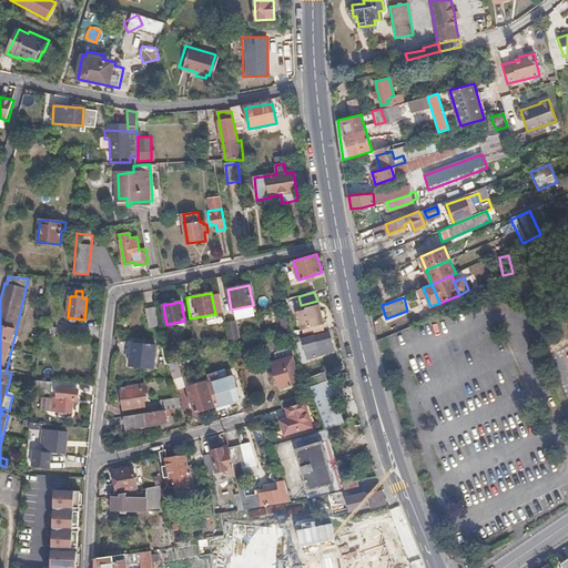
[(323,323),(318,305),(305,310),(305,311),(297,312),(302,330),(323,323)]
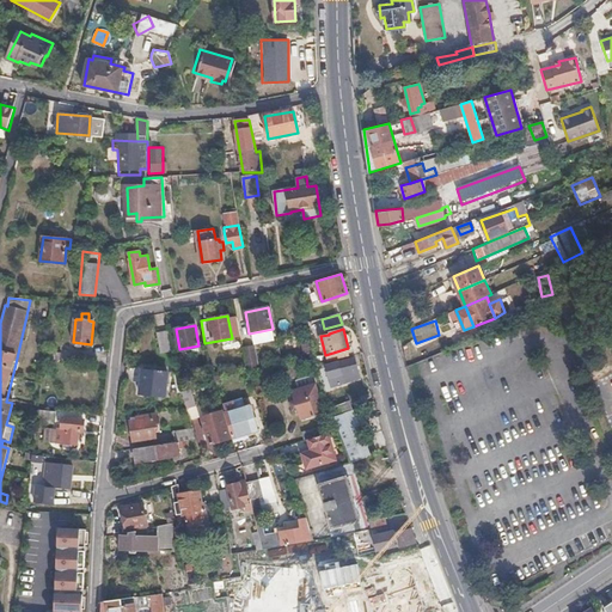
[(172,352),(170,340),(169,331),(161,334),(165,354),(172,352)]
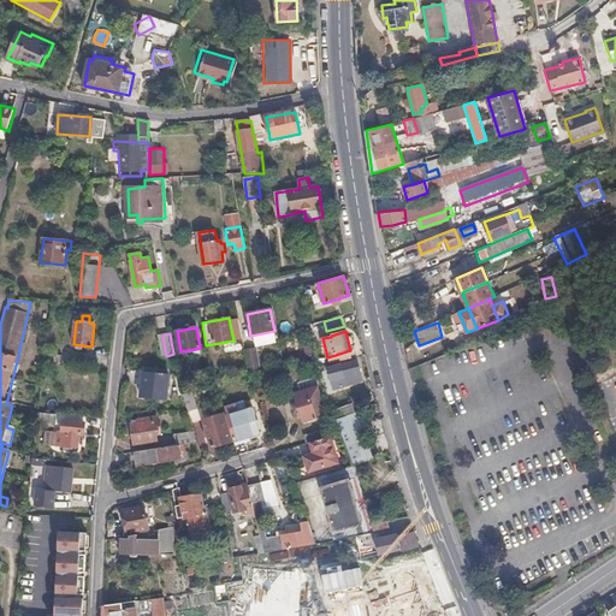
[(260,371),(255,349),(244,351),(248,374),(260,371)]
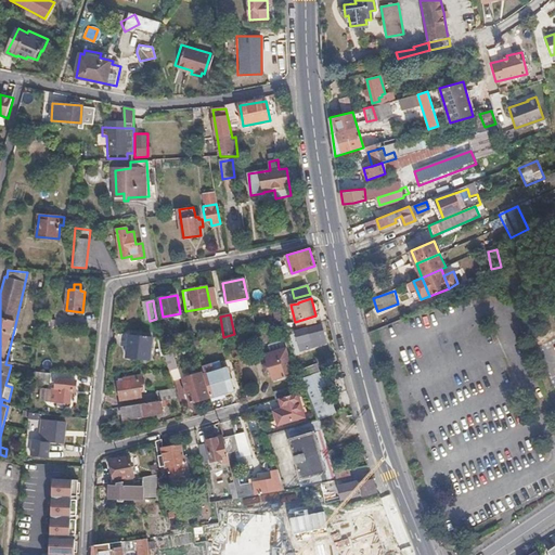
[(54,330),(55,321),(41,319),(40,327),(54,330)]
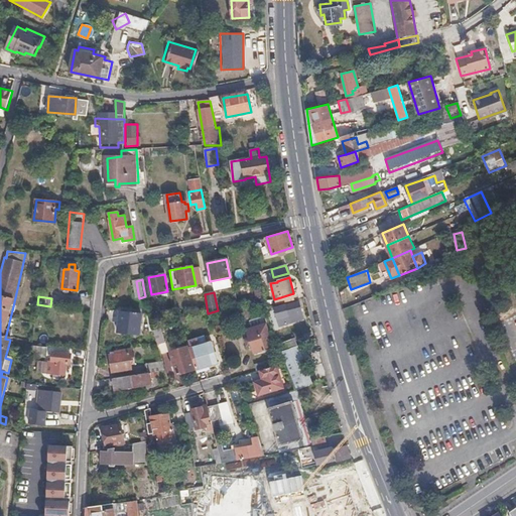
[(303,319),(299,302),(286,305),(286,304),(274,308),(279,327),(303,319)]
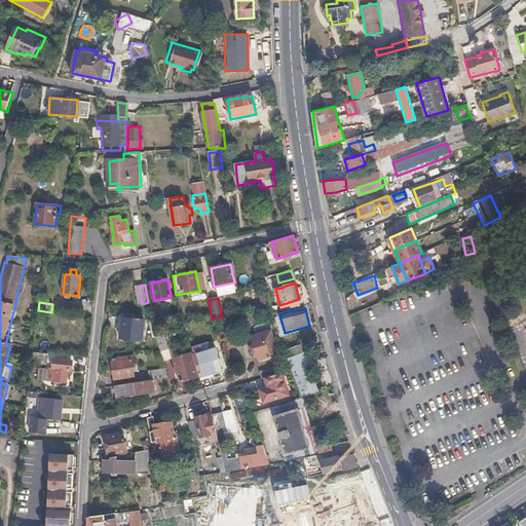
[(141,339),(143,318),(121,316),(119,336),(141,339)]
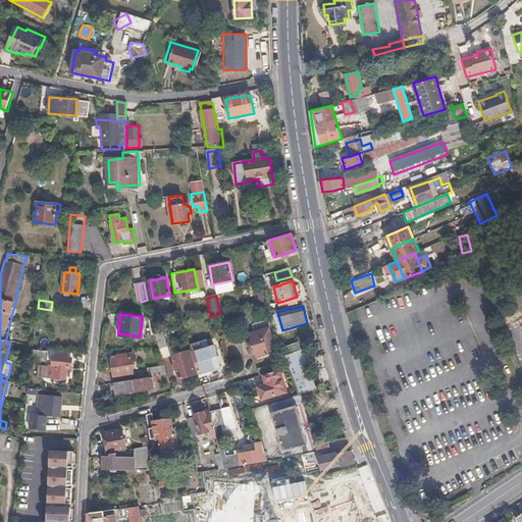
[(263,341),(272,338),(268,326),(249,332),(257,357),(273,352),(271,344),(268,345),(268,342),(264,344),(263,341)]
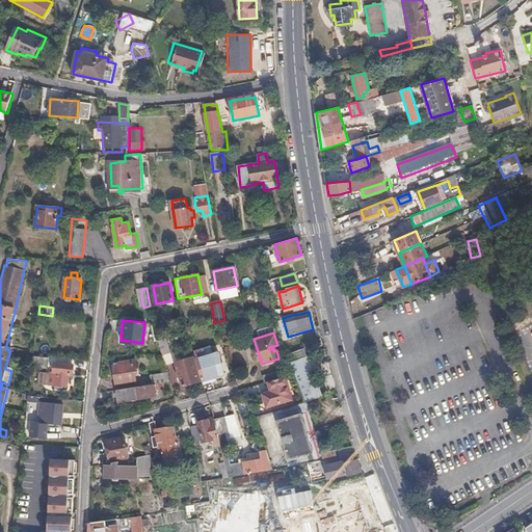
[(168,351),(164,337),(157,340),(161,354),(168,351)]
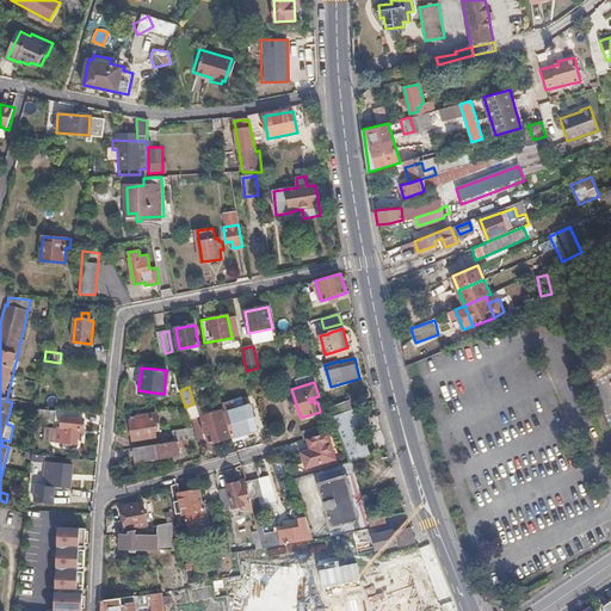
[(333,415),(334,415),(351,461),(370,452),(353,409),(350,401),(329,407),(333,414),(333,415)]
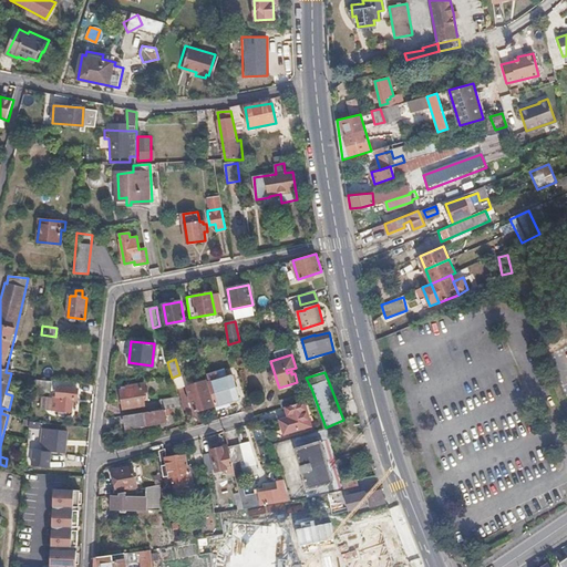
[(239,398),(234,374),(208,382),(215,404),(239,398)]
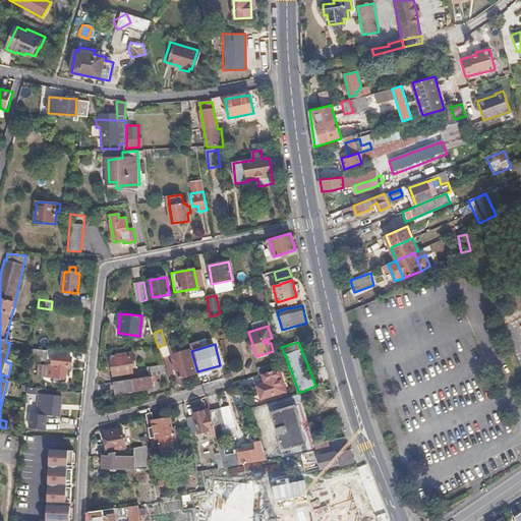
[(194,372),(188,350),(171,354),(178,378),(194,372)]
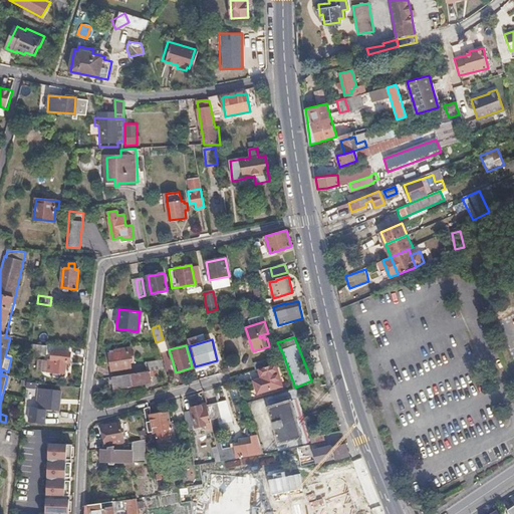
[(131,367),(129,349),(109,352),(111,370),(131,367)]
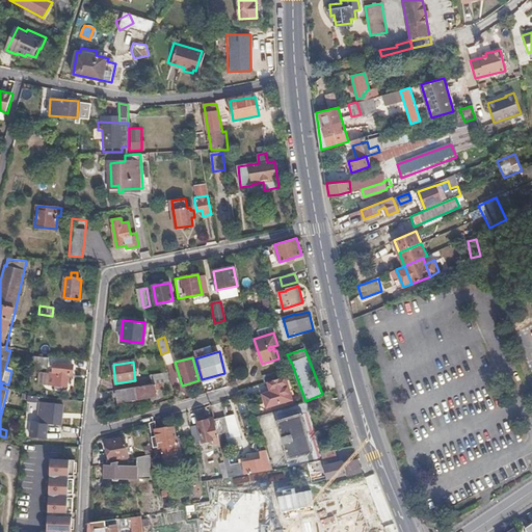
[(65,384),(68,373),(72,373),(73,365),(54,363),(53,375),(49,374),(48,383),(65,384)]
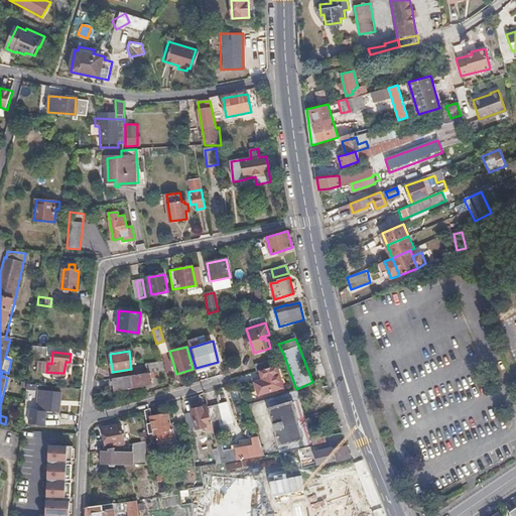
[(283,385),(276,365),(260,369),(263,379),(255,381),(259,393),(283,385)]
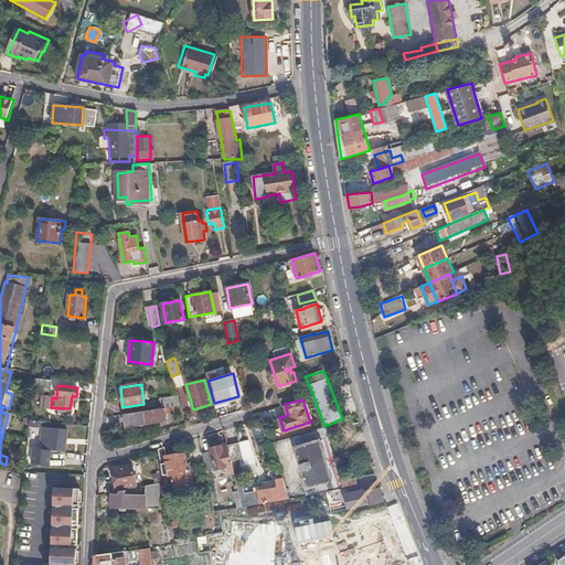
[(164,419),(163,407),(124,414),(126,425),(164,419)]
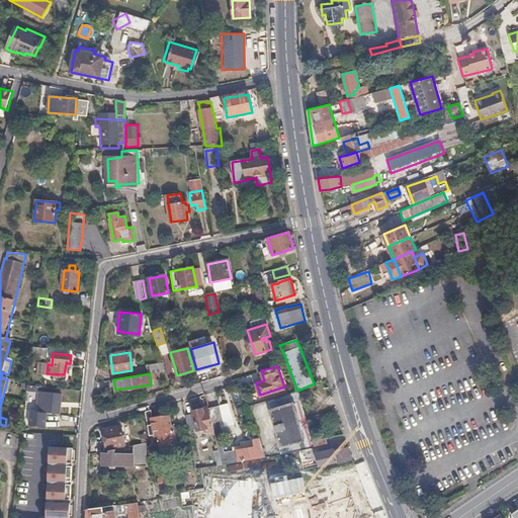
[(60,413),(62,393),(47,391),(46,401),(42,401),(41,402),(40,411),(32,410),(31,424),(46,426),(48,411),(60,413)]
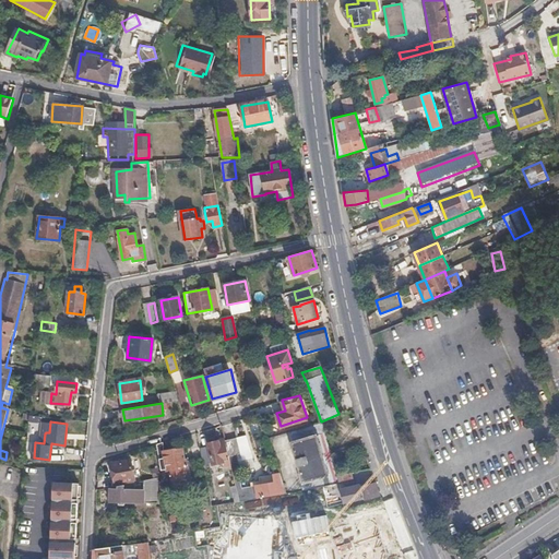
[(331,487),(316,435),(292,441),(306,490),(331,487)]
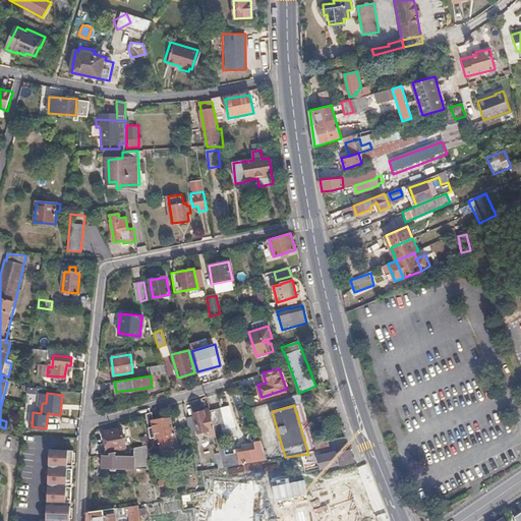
[(223,421),(220,407),(210,409),(210,410),(213,423),(223,421)]
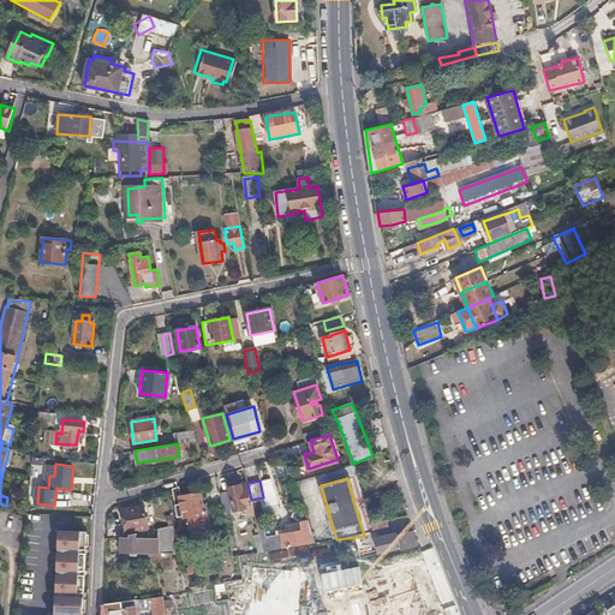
[(230,488),(224,489),(219,490),(222,506),(233,503),(234,511),(245,508),(246,512),(255,509),(251,500),(248,484),(240,485),(240,484),(228,487),(230,488)]
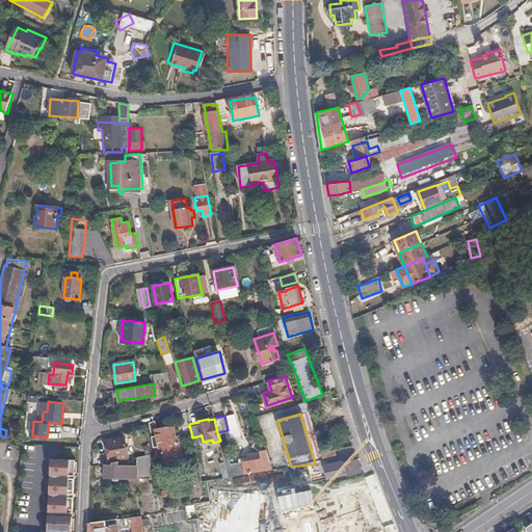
[(190,437),(188,424),(181,425),(184,440),(190,437)]
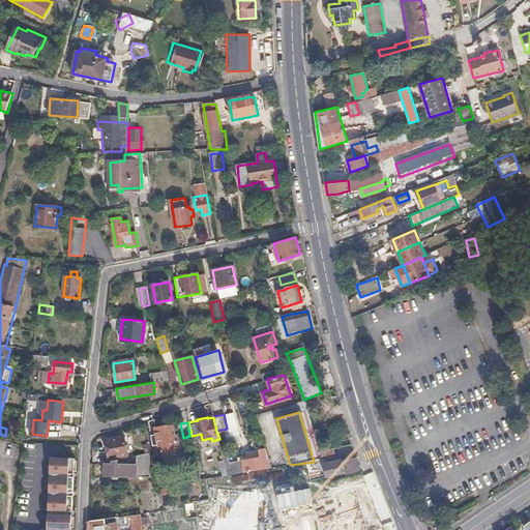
[(175,441),(172,423),(153,428),(157,444),(156,444),(156,450),(158,450),(158,453),(162,453),(162,455),(171,453),(170,443),(175,441)]
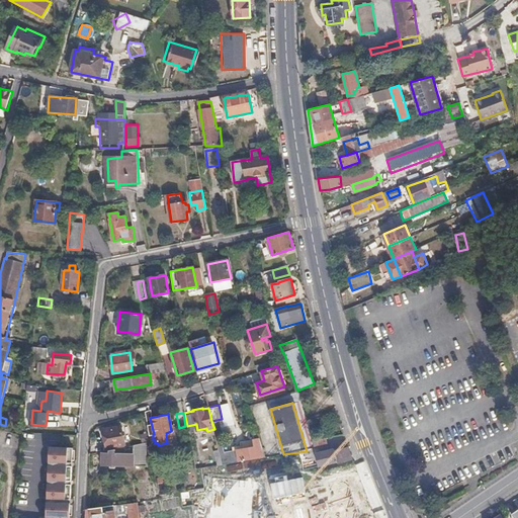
[(125,442),(121,425),(103,428),(107,446),(125,442)]
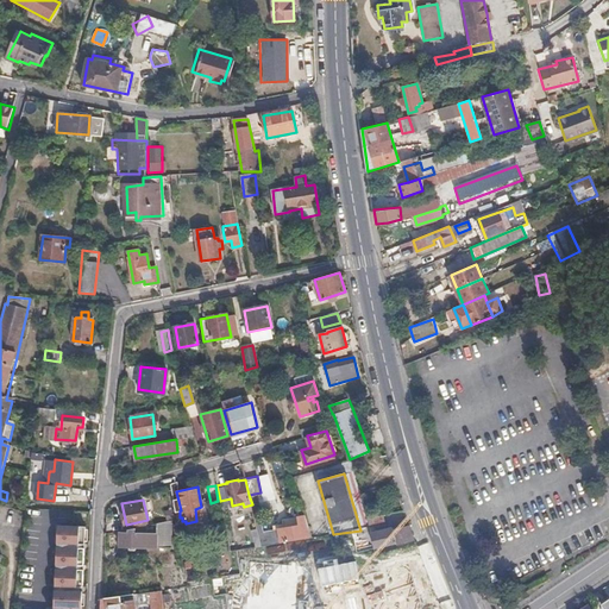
[(313,538),(306,518),(306,516),(297,518),(299,526),(264,532),(259,514),(255,515),(262,546),(313,538)]
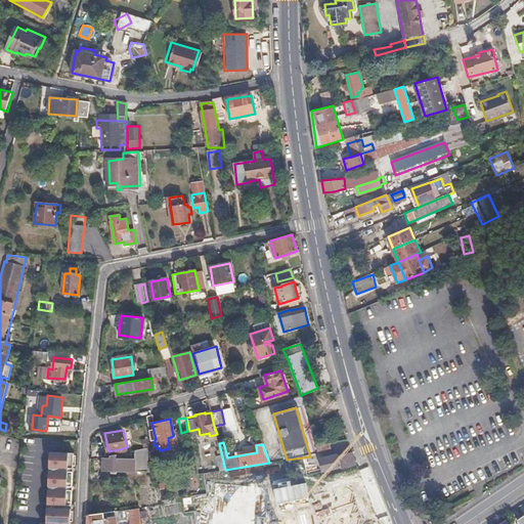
[(330,450),(330,442),(315,444),(317,452),(330,450)]
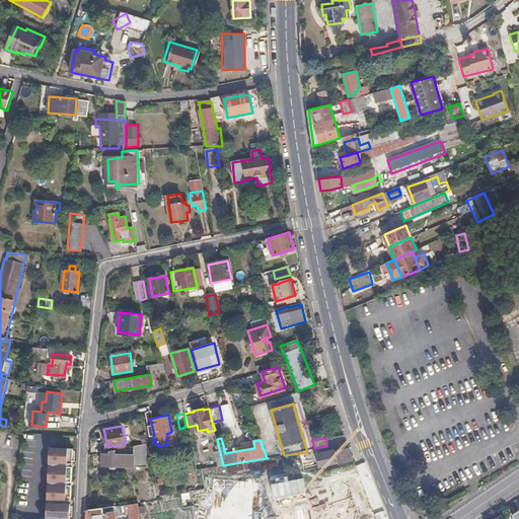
[(146,466),(146,443),(103,451),(102,464),(146,466)]
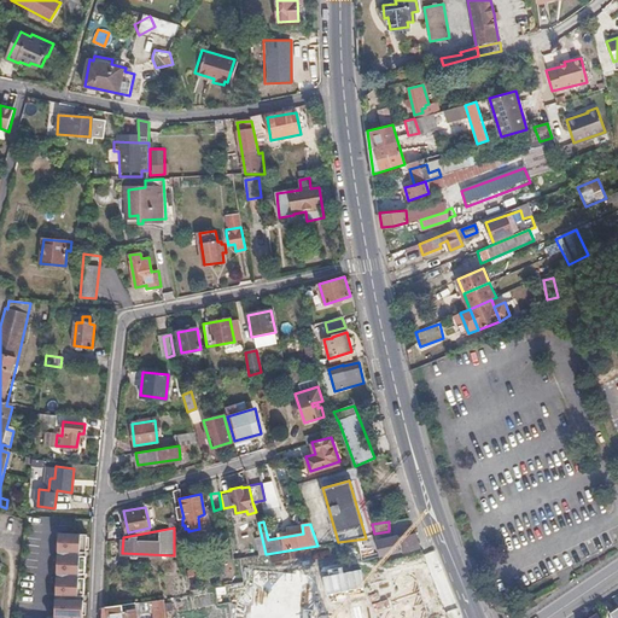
[(420,546),(414,534),(398,537),(398,536),(375,542),(378,555),(402,549),(402,551),(420,546)]
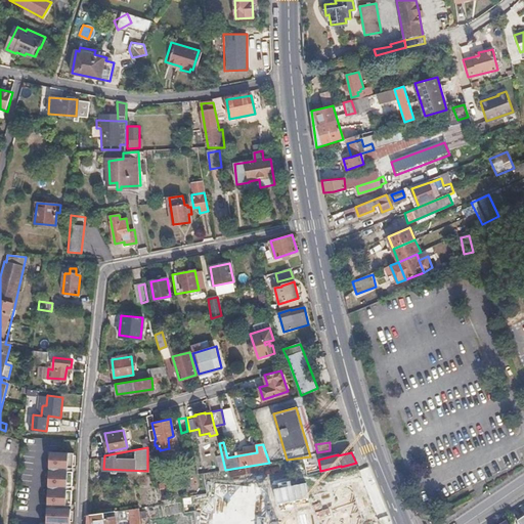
[(42,510),(42,514),(41,523),(66,523),(70,455),(46,454),(45,464),(45,473),(44,472),(44,488),(44,491),(43,491),(42,506),(43,507),(43,510),(42,510)]
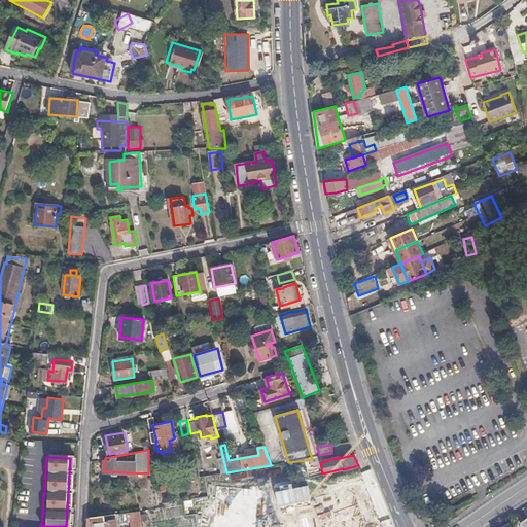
[(191,526),(385,526),(363,470),(267,493),(207,485),(191,526)]
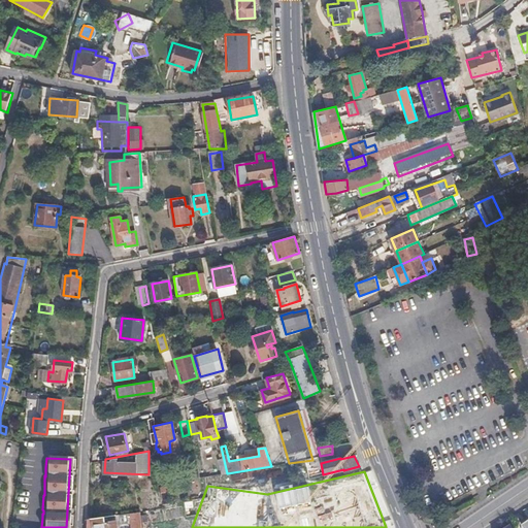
[(127,514),(130,527),(141,527),(138,512),(127,514)]
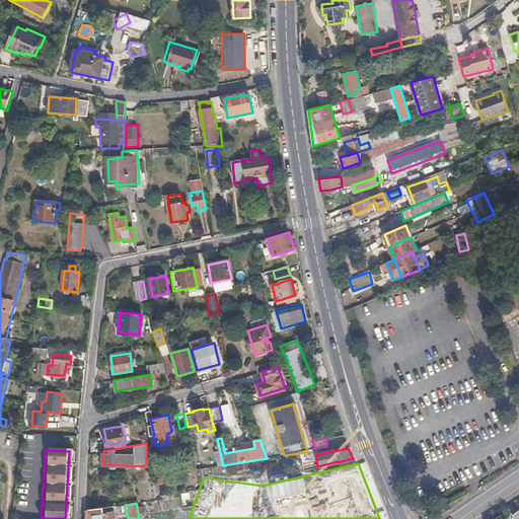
[(115,518),(114,511),(102,512),(102,507),(87,509),(86,518),(115,518)]
